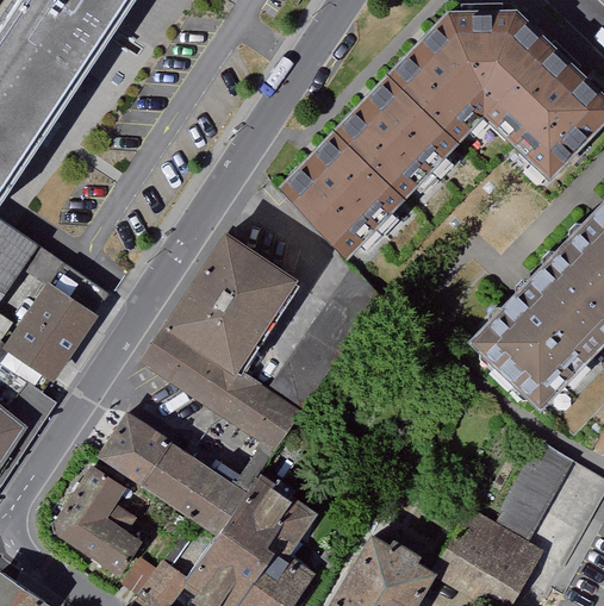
[(43,0),(0,64),(0,211),(11,218),(156,0),(43,0)]
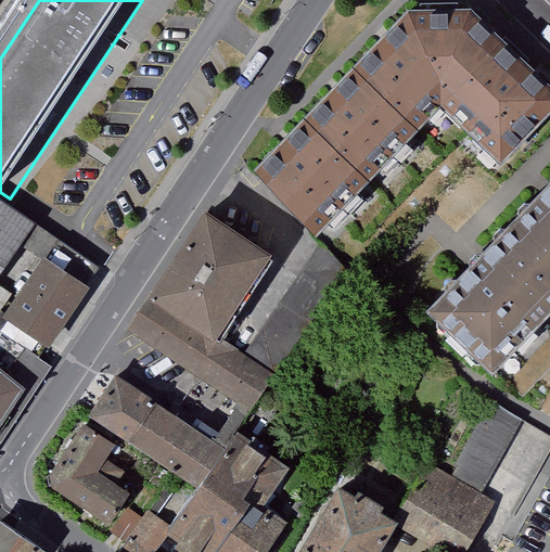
[(242,167),(316,238),(448,112),(510,164),(549,119),(549,77),(477,7),(393,12),(242,167)]
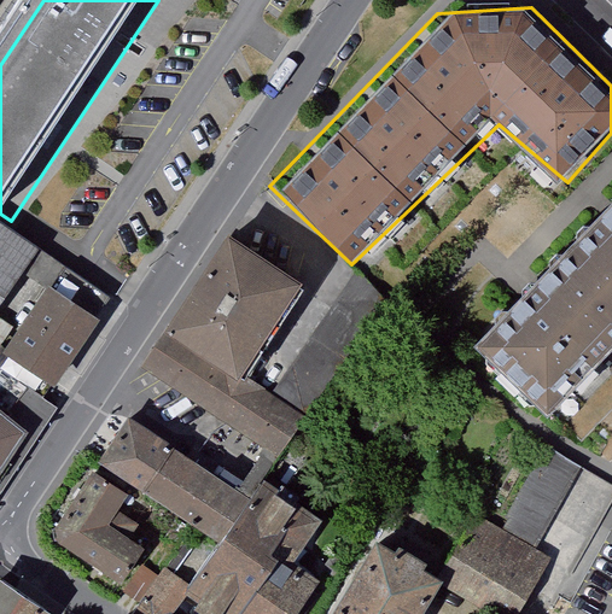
[(611,212),(484,344),(557,416),(611,360),(611,212)]
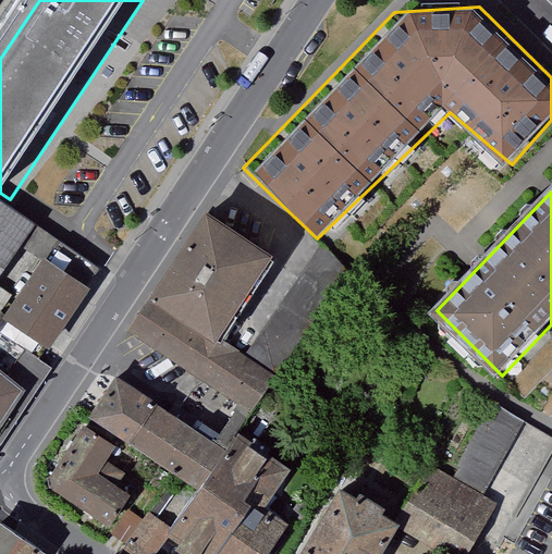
[(0,304),(37,255),(51,235),(32,221),(0,200),(0,304)]
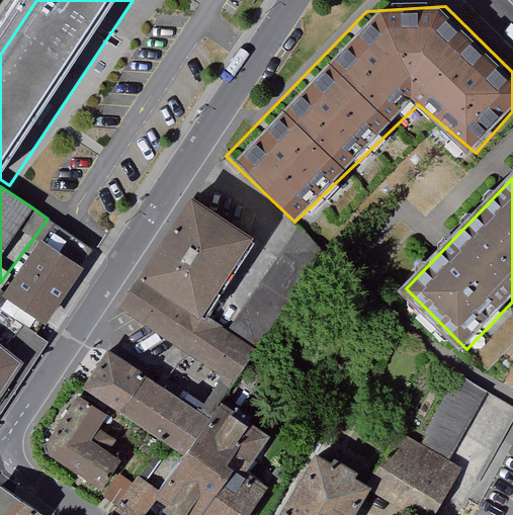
[(112,308),(235,387),(321,250),(298,229),(226,327),(217,321),(263,241),(190,195),(112,308)]
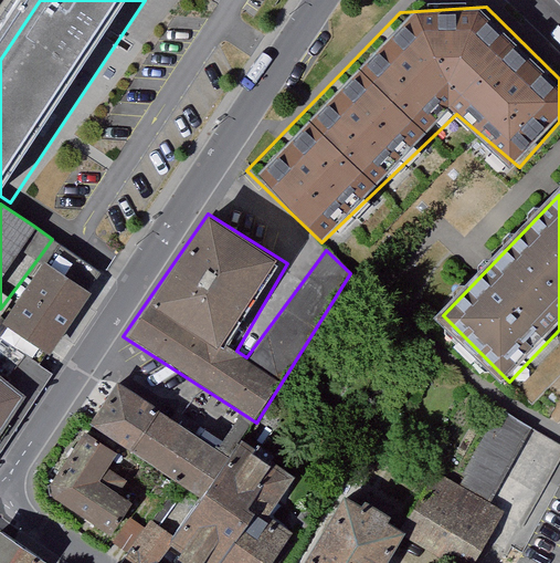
[(0,341),(34,365),(96,284),(38,259),(0,309),(0,341)]
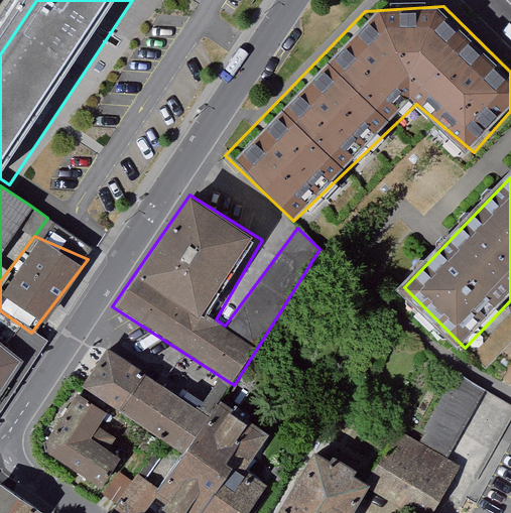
[(0,387),(19,359),(35,334),(31,333),(0,310),(0,387)]
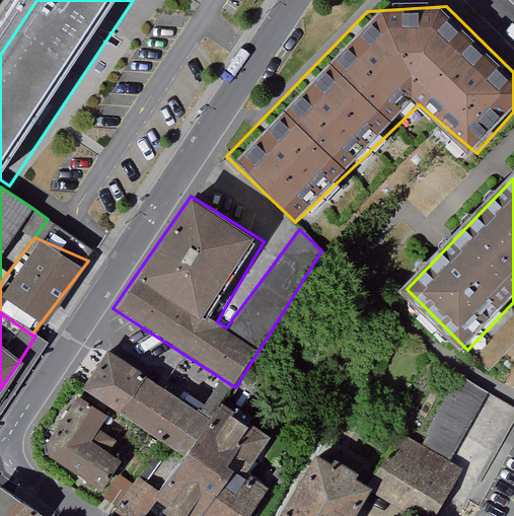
[(0,406),(44,340),(35,336),(0,389),(0,406)]
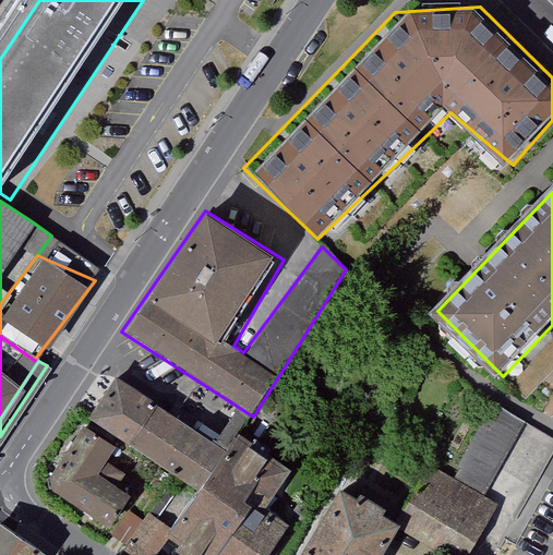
[(197,484),(218,446),(97,370),(73,407),(197,484)]
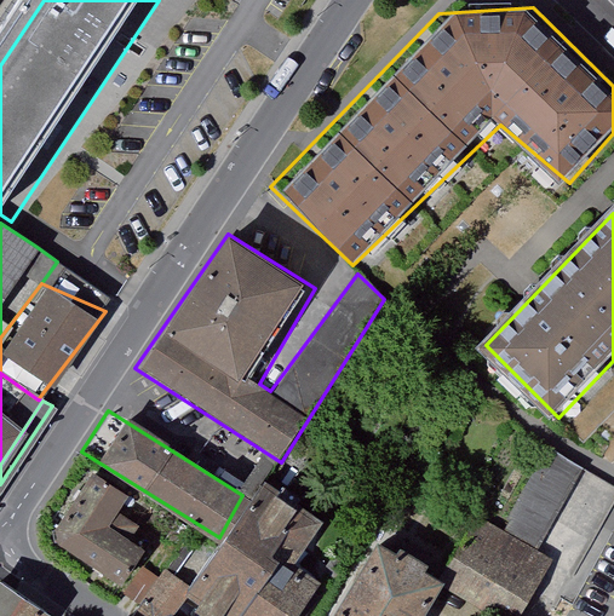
[(440,573),(378,534),(326,615),(426,615),(440,594),(474,615),(508,615),(543,562),(561,574),(610,494),(541,452),(491,533),(472,520),(440,573)]
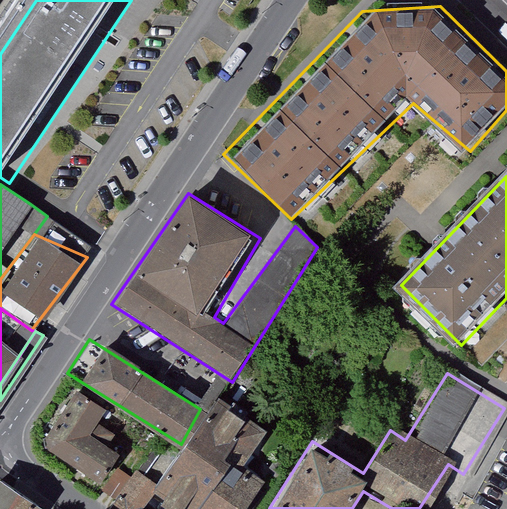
[(114,409),(68,382),(39,431),(43,452),(102,489),(126,455),(101,436),(114,409)]
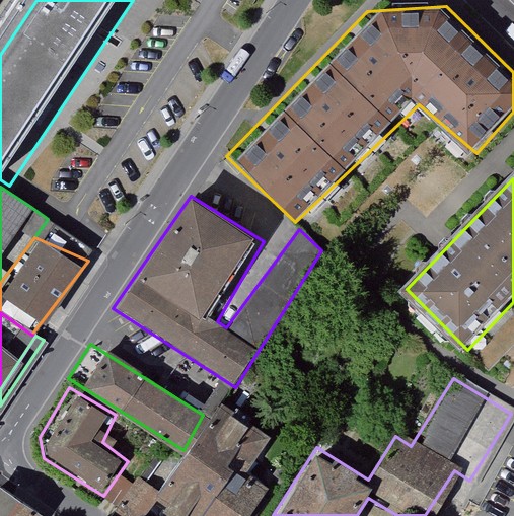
[(213,398),(203,415),(184,450),(149,504),(167,515),(254,515),(272,492),(251,478),(276,441),(213,398)]
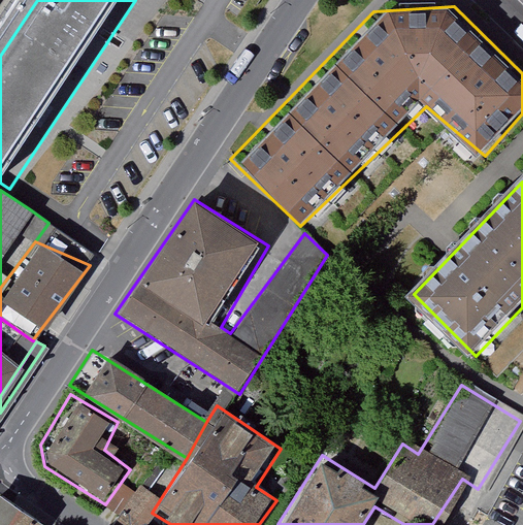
[(0,524),(37,524),(40,521),(0,496),(0,524)]
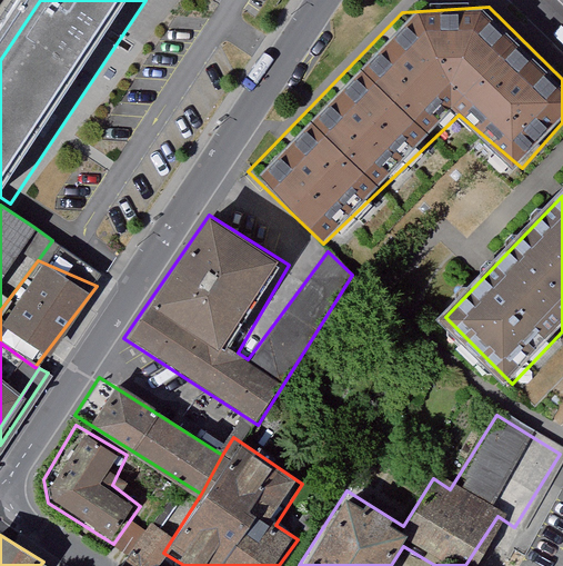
[(119,565),(153,565),(163,553),(139,537),(119,565)]
